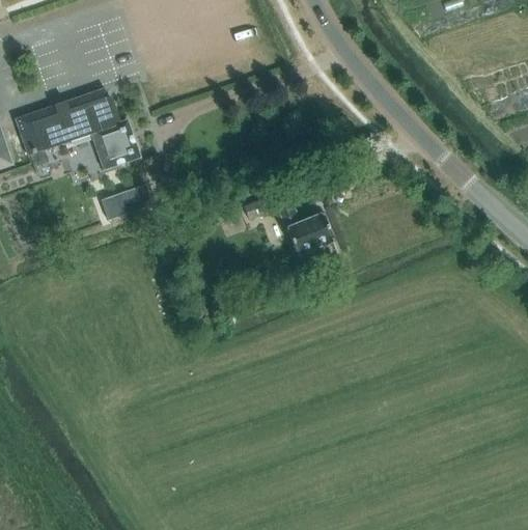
[(12,120),(25,157),(88,135),(101,171),(136,159),(123,121),(116,124),(107,98),(105,98),(102,90),(12,120)]
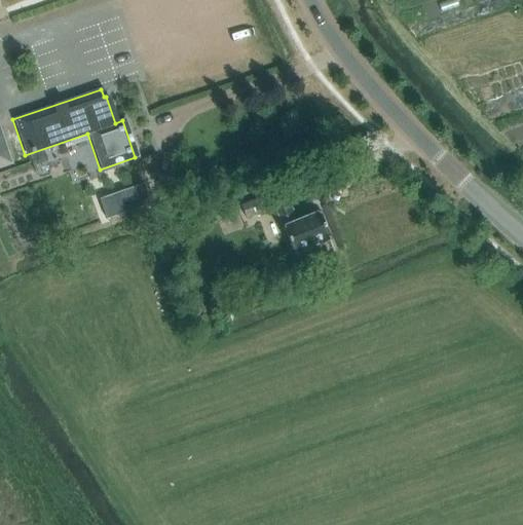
[(141,183),(97,198),(104,219),(148,203),(141,183)]
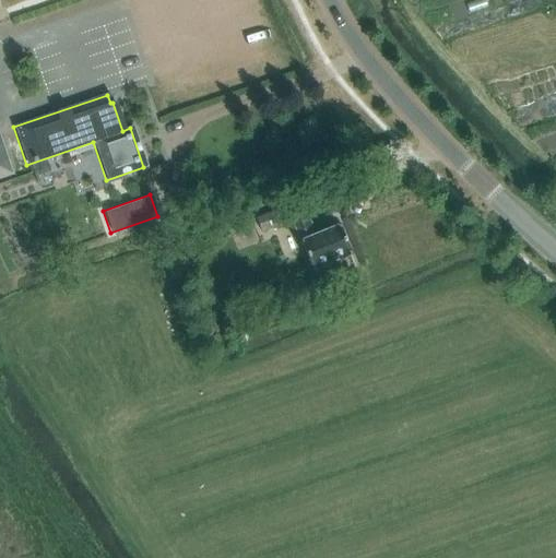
[(253,220),(259,233),(285,222),(280,209),(253,220)]
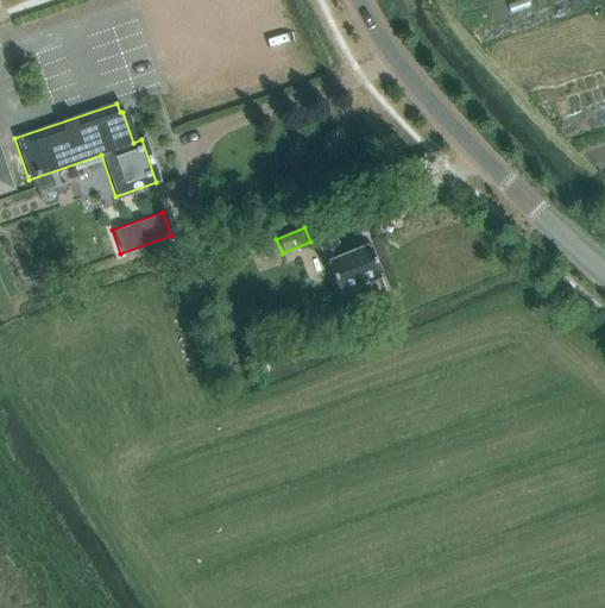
[(316,239),(338,295),(378,279),(365,248),(341,257),(331,233),(316,239)]
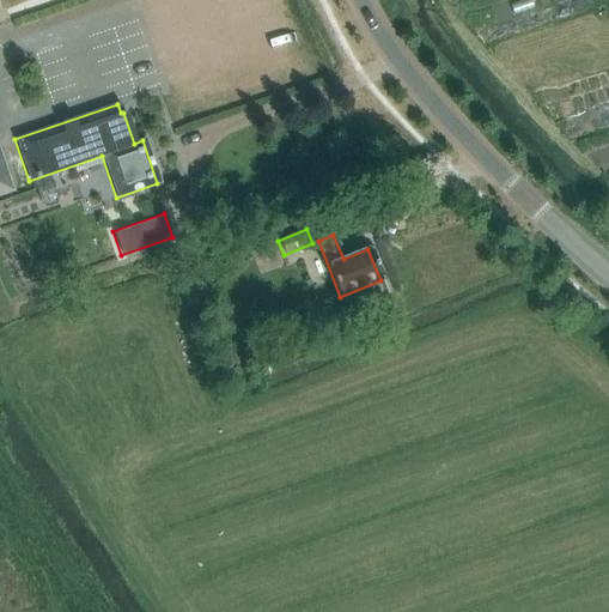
All buildings are outlined.
